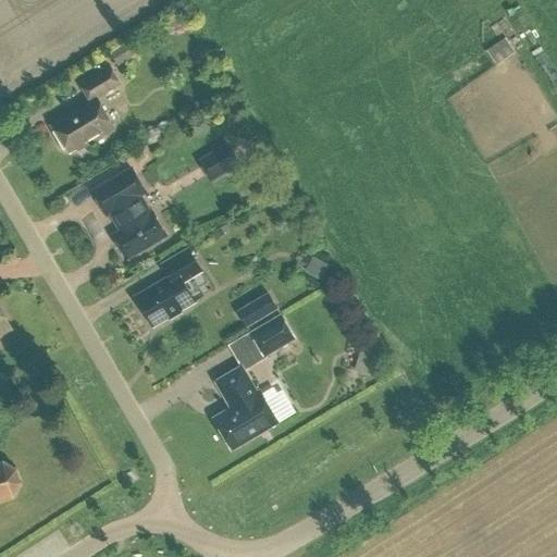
[(487,62),(509,53),(503,37),(480,46),(487,62)]
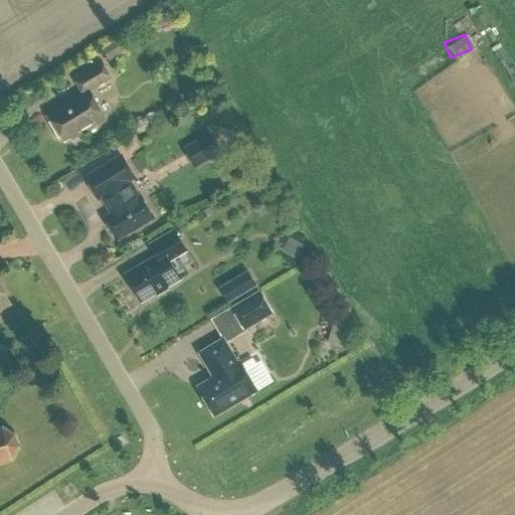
[(101,49),(109,60),(124,51),(117,39),(101,49)]
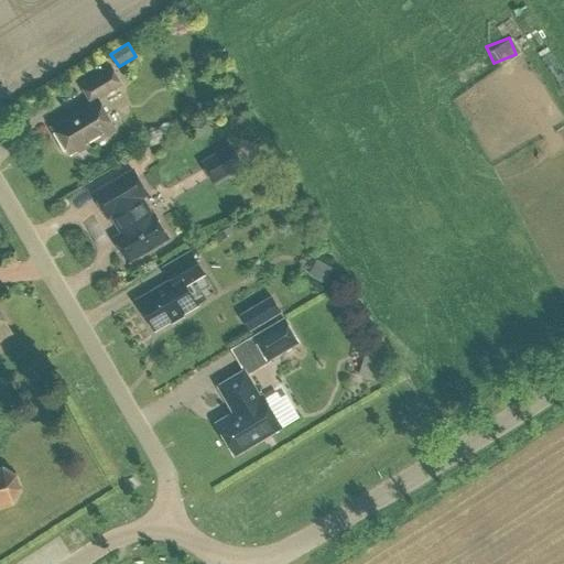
[(116,129),(97,99),(121,85),(110,65),(79,84),(90,101),(74,111),(73,108),(51,121),(69,154),(94,140),(95,142),(116,129)]
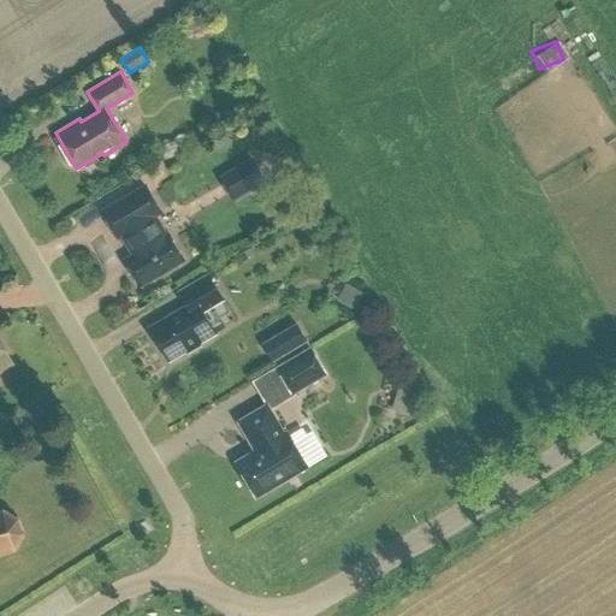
[(234,201),(267,182),(253,158),(219,178),(234,201)]
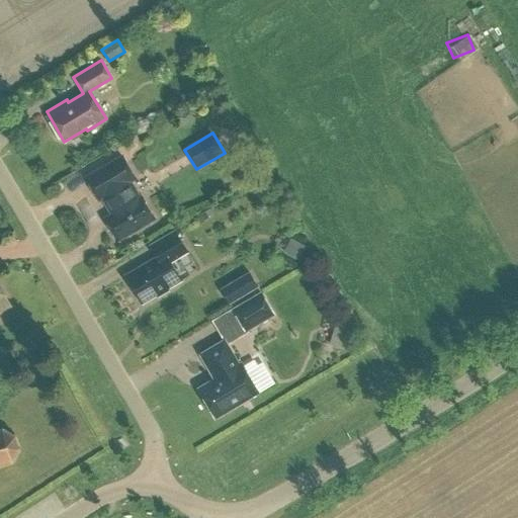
[(136,178),(123,157),(87,177),(86,174),(84,175),(98,199),(102,197),(112,214),(105,219),(119,243),(120,242),(118,239),(155,219),(142,197),(140,198),(130,181),(136,178)]
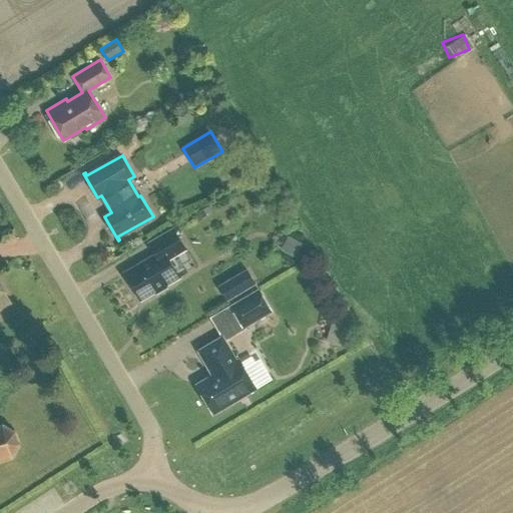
[(140,301),(179,278),(168,260),(185,249),(173,228),(148,243),(155,254),(124,273),(140,301)]
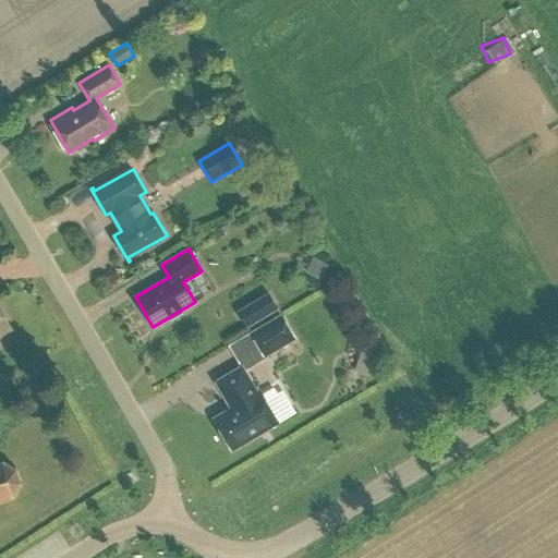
[(315,258),(307,274),(320,280),(328,265),(315,258)]
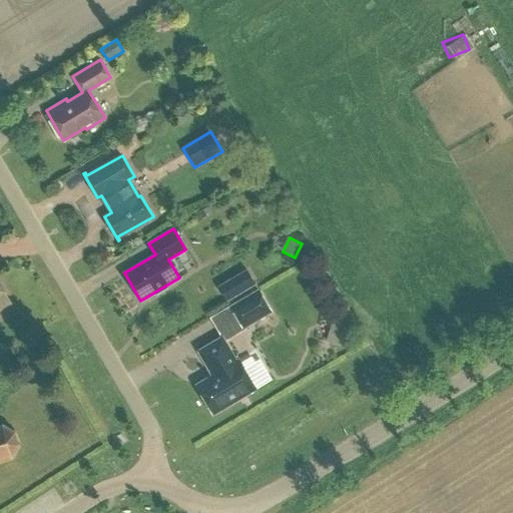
[(226,300),(255,283),(246,268),(217,285),(226,300)]
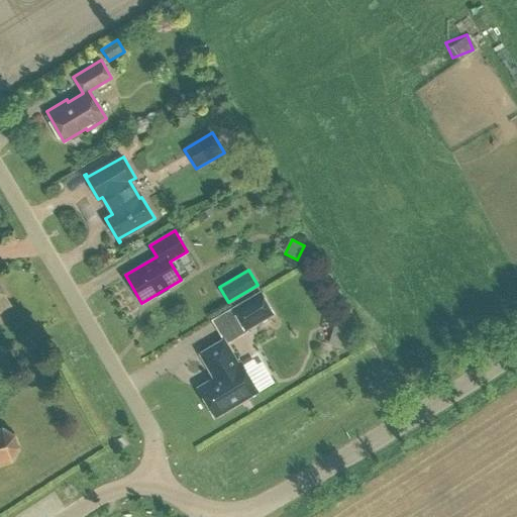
[(0,309),(10,304),(0,287),(0,309)]
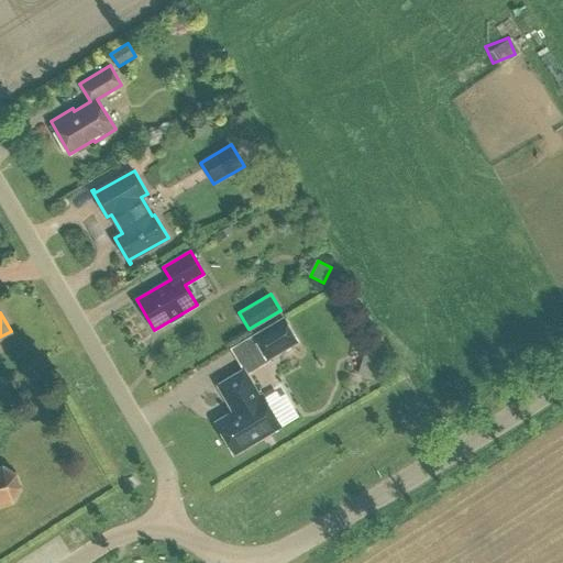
[(267,360),(297,342),(284,318),(253,337),(267,360)]
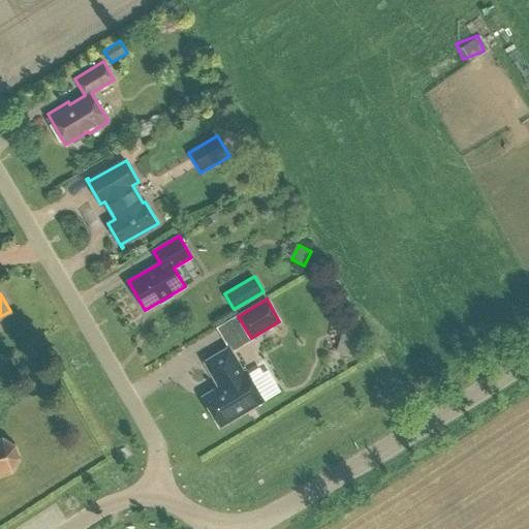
[(244,372),(229,347),(205,362),(219,386),(203,397),(220,427),(265,401),(246,370),(244,372)]
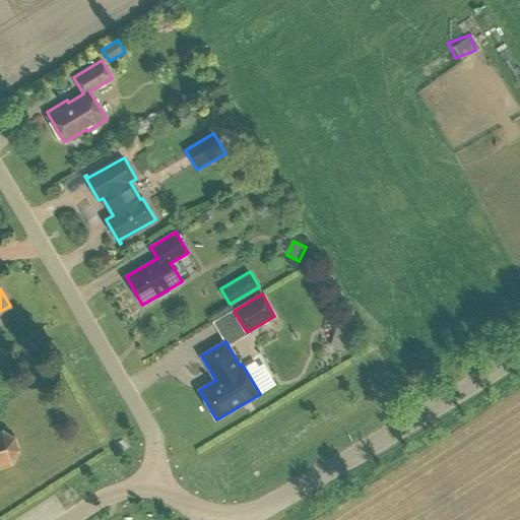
[(0,465),(10,463),(17,451),(13,437),(1,431),(0,431),(0,465)]
